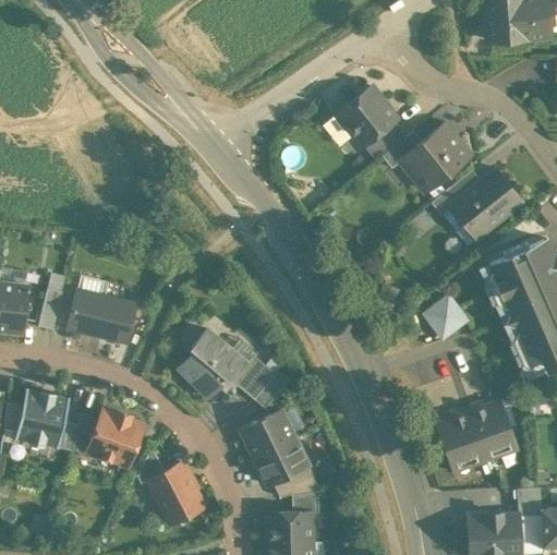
[(498,0),(487,1),(491,43),(551,38),(547,0),(498,0)]
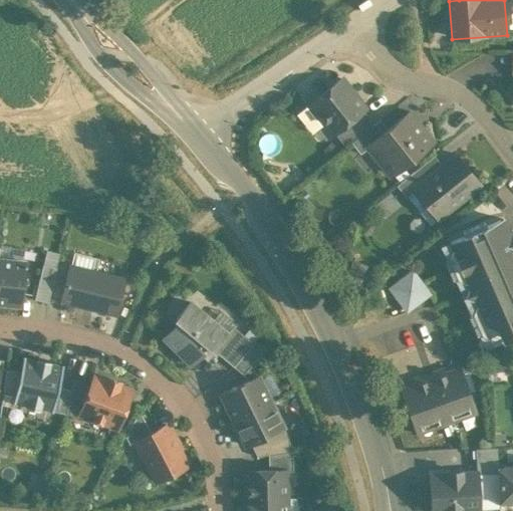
[(342,81),(310,106),(325,125),(334,136),(335,136),(363,112),(365,110),(342,81)]
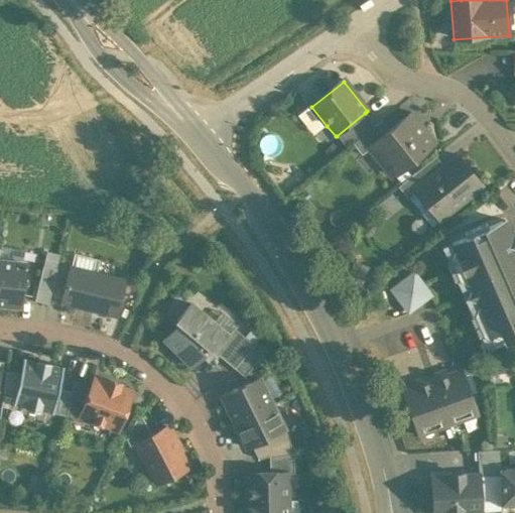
[(311,107),(310,106),(298,115),(314,135),(327,126),(311,107)]
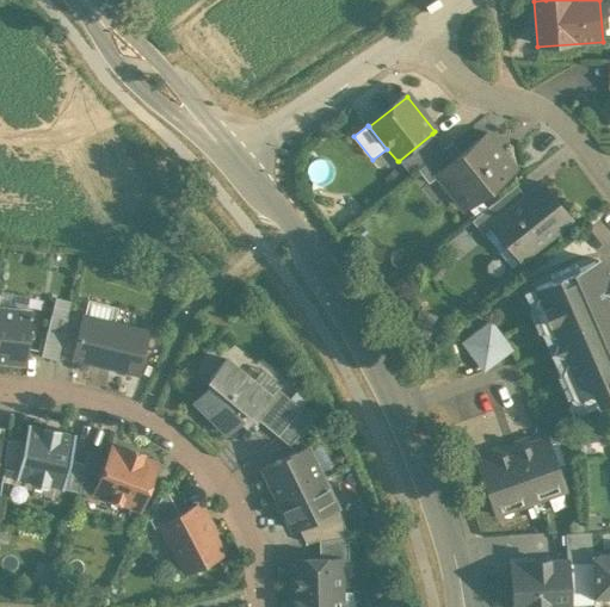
[(432,134),(399,161),(412,178),(419,172),(445,150),(432,134)]
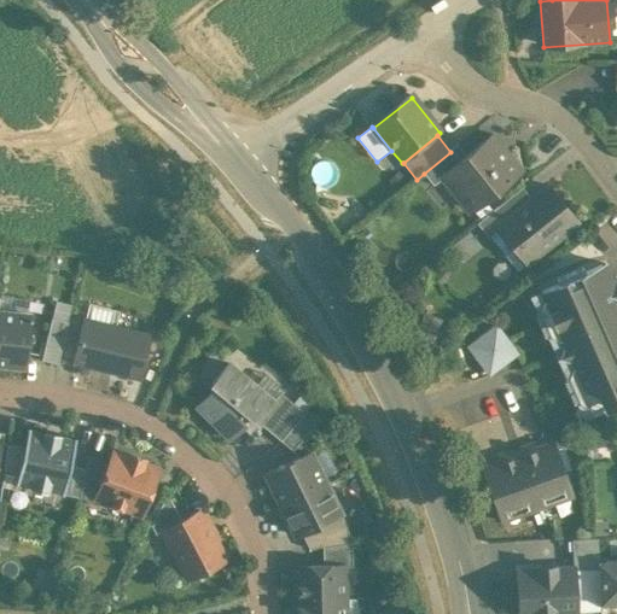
[(467,159),(450,173),(452,174),(446,179),(460,198),(472,212),(521,174),(492,139),(467,159)]
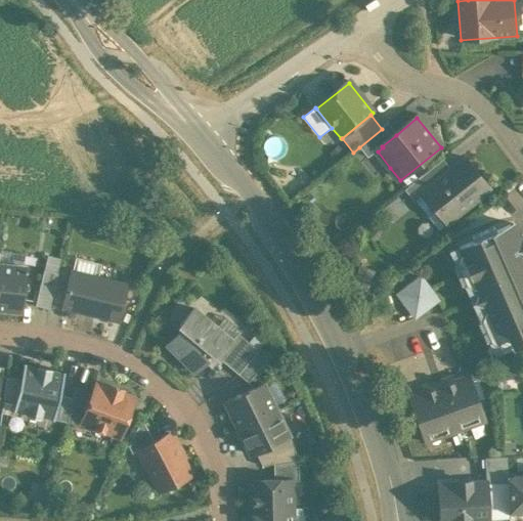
[(382,129),(359,147),(368,160),(369,159),(378,152),(383,147),(382,146),(396,135),(388,125),(382,129)]
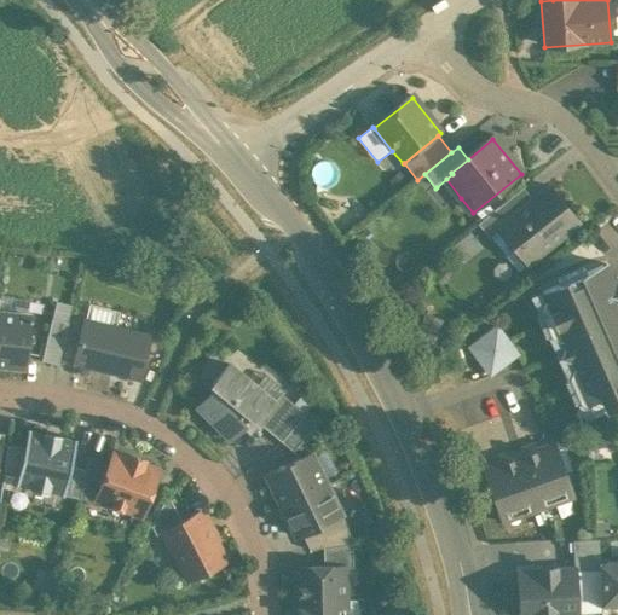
[(451,207),(461,198),(446,179),(437,187),(451,207)]
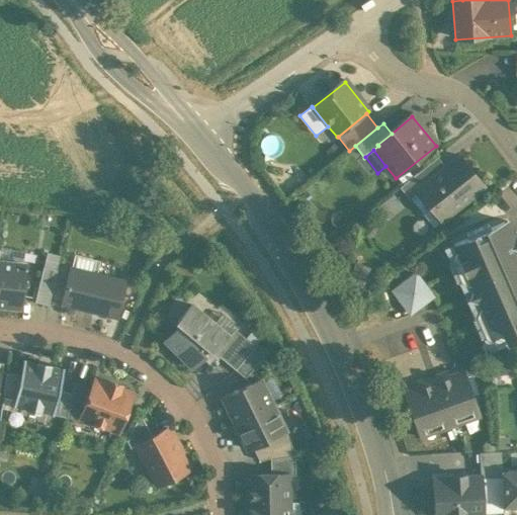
[(433,179),(416,193),(417,193),(410,199),(434,230),(441,225),(485,189),(460,158),(433,179)]
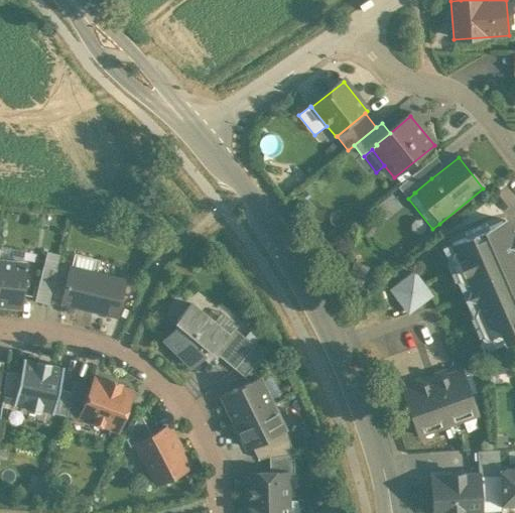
[(424,169),(400,187),(408,199),(415,193),(414,193),(431,178),(424,169)]
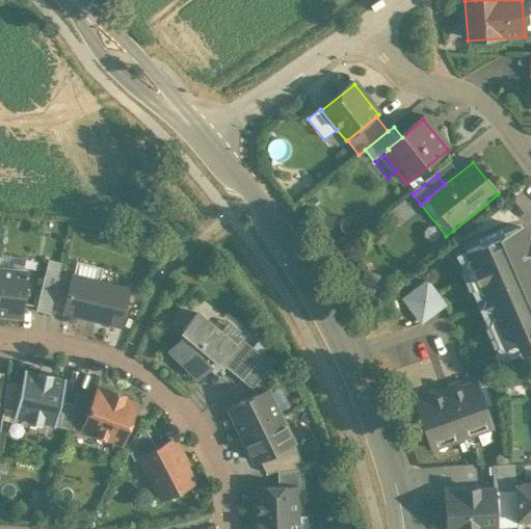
[(481,309),(530,286),(530,246),(529,247),(521,230),(504,237),(503,233),(480,243),(481,246),(465,254),(468,261),(465,269),(474,291),(482,294),(485,300),(481,309)]
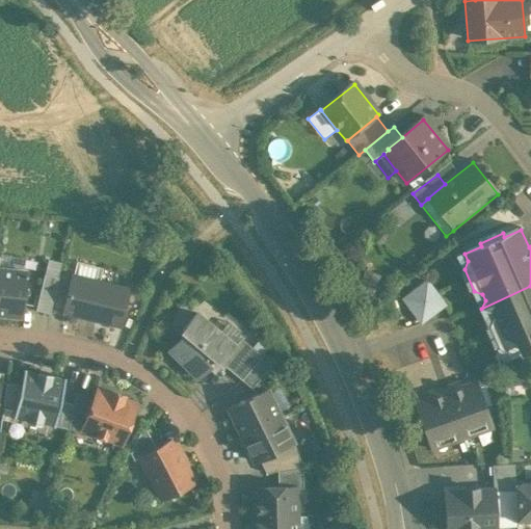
[(86,239),(73,236),(70,250),(83,254),(86,239)]
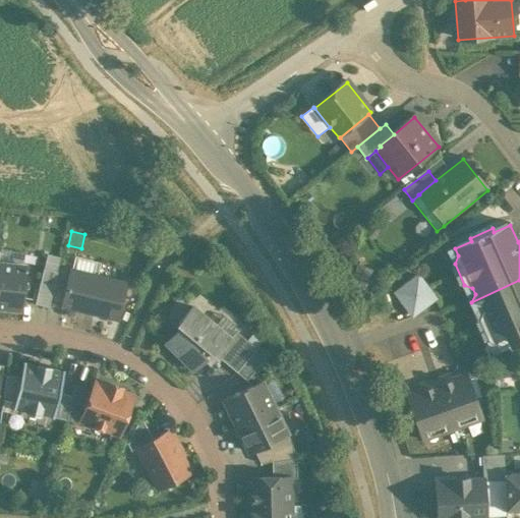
[(157,242),(148,232),(136,242),(146,252),(157,242)]
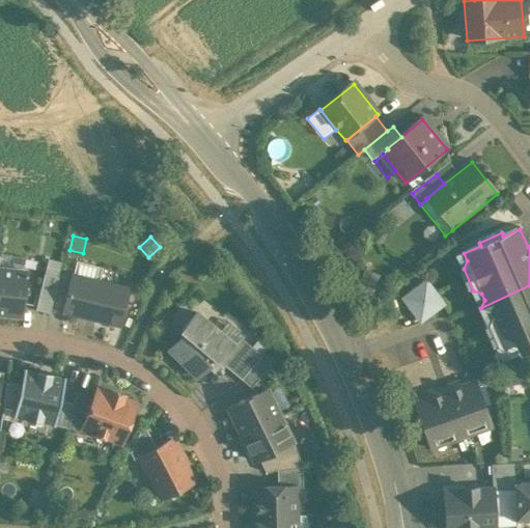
[(100,267),(77,261),(73,277),(96,283),(100,267)]
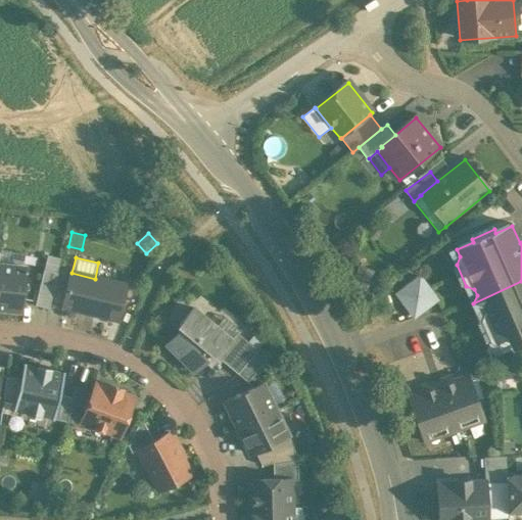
[(27,270),(0,266),(0,310),(21,313),(27,270)]
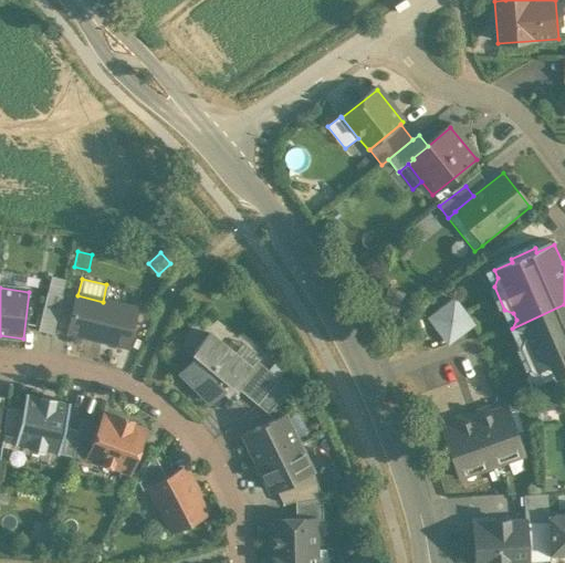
[(48,294),(39,332),(54,336),(63,298),(48,294)]
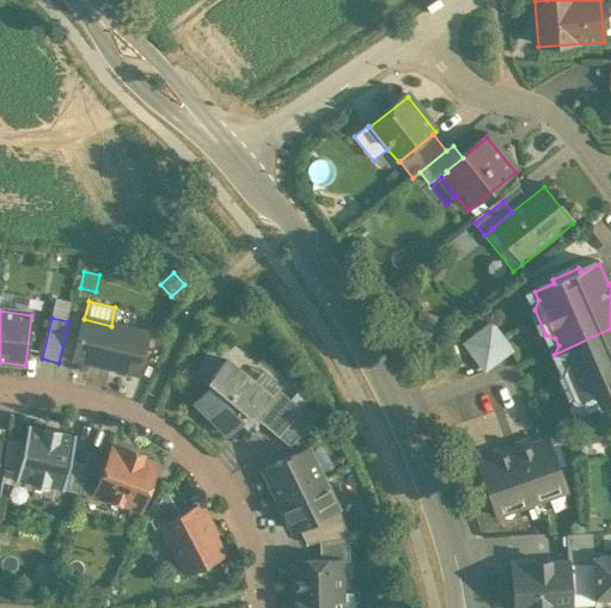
[(111,326),(84,319),(83,325),(74,360),(140,376),(150,336),(111,326)]
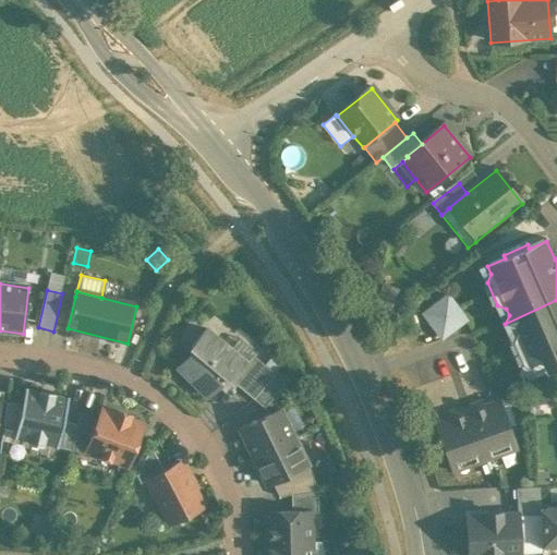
[(68,328),(75,297),(62,293),(53,332),(65,335),(68,328)]
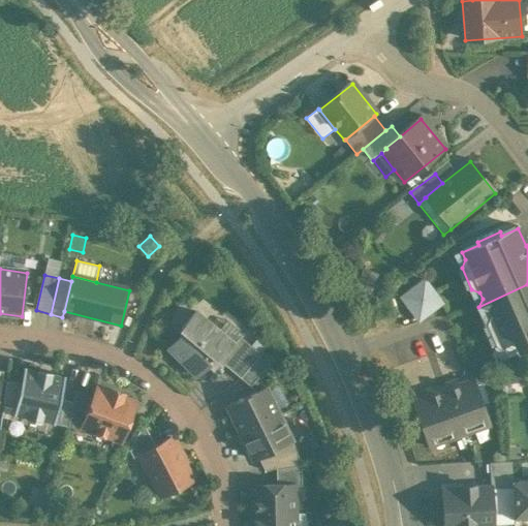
[(425,282),(402,299),(420,322),(442,305),(425,282)]
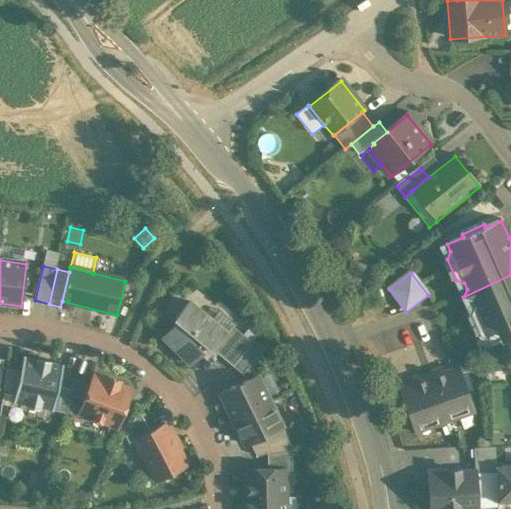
[(510,275),(463,297),(472,301),(474,306),(471,314),(480,335),(488,338),(491,345),(507,338),(509,342),(510,341),(510,275)]
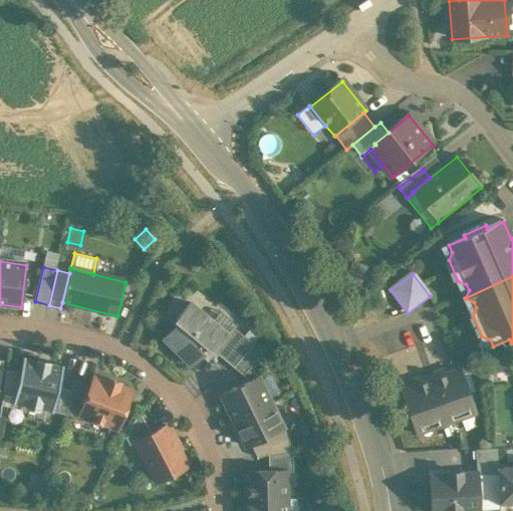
[(191,304),(177,320),(181,324),(165,340),(191,366),(202,355),(207,360),(215,352),(229,336),(228,335),(191,304)]
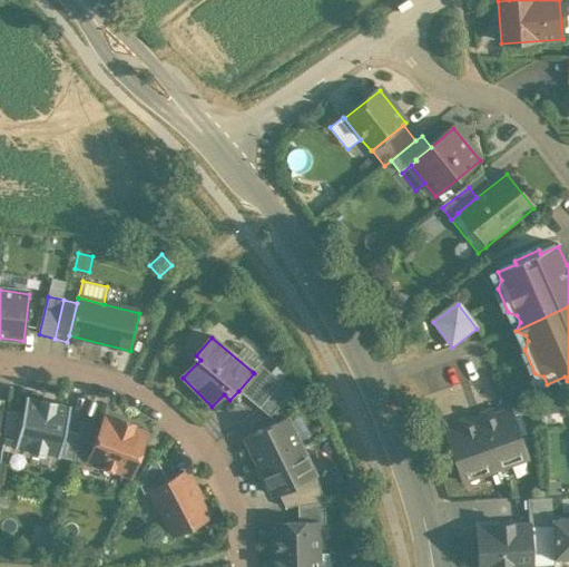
[(256,354),(270,357),(273,340),(260,338),(256,354)]
